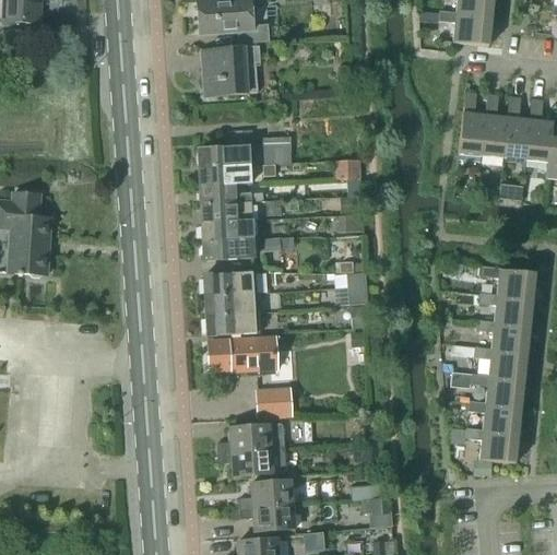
[(0,0),(0,21),(3,21),(42,23),(42,0),(0,0)]
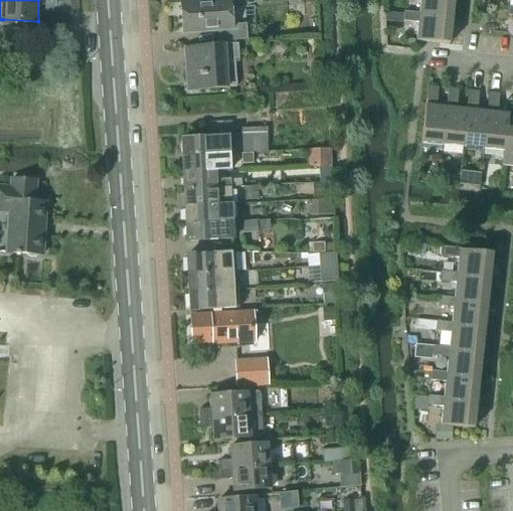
[(246,22),(232,23),(231,0),(182,0),(184,30),(218,28),(219,39),(247,37),(246,22)]
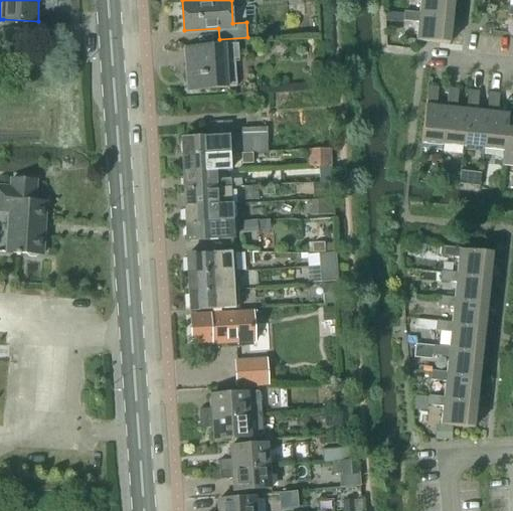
[(421,0),(420,10),(420,13),(454,16),(455,0),(421,0)]
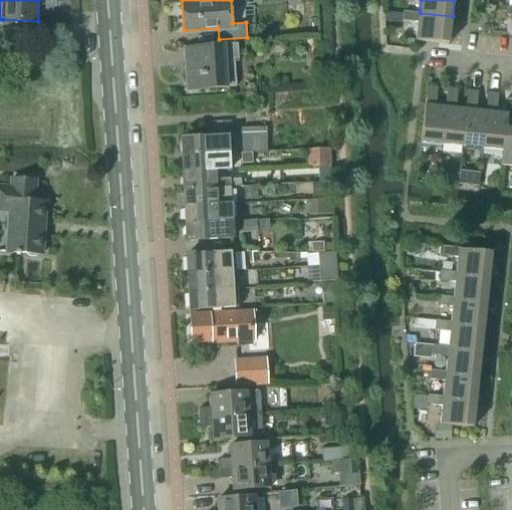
[(417,38),(419,38),(450,41),(453,16),(420,13),(420,10),(405,8),(404,18),(419,19),(417,38)]
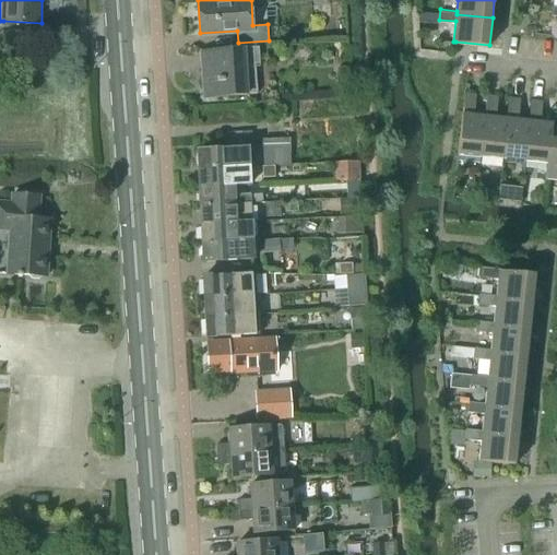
[(256,66),(260,65),(258,46),(201,50),(202,71),(204,71),(206,96),(258,93),(256,66)]
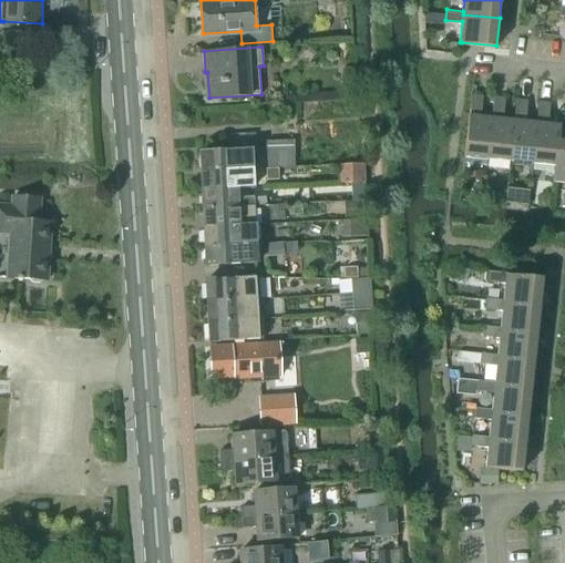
[(466,155),(489,157),(493,115),(481,114),(483,94),(473,93),(466,155)]
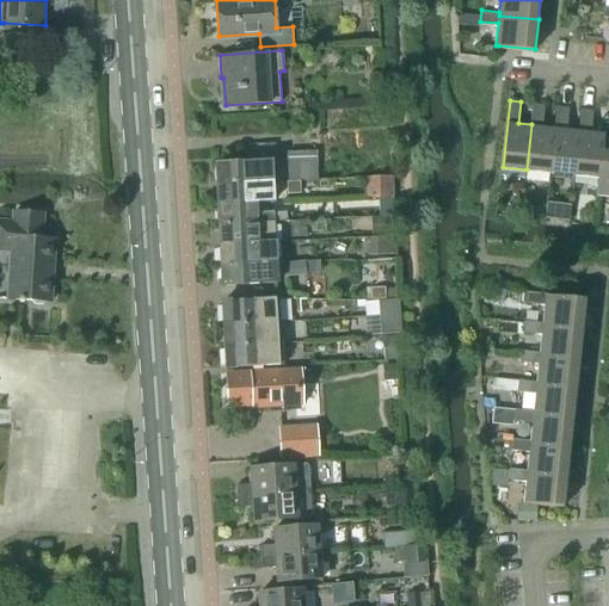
[(531,124),(527,169),(551,172),(555,127),(543,125),(546,104),(534,103),(531,124)]
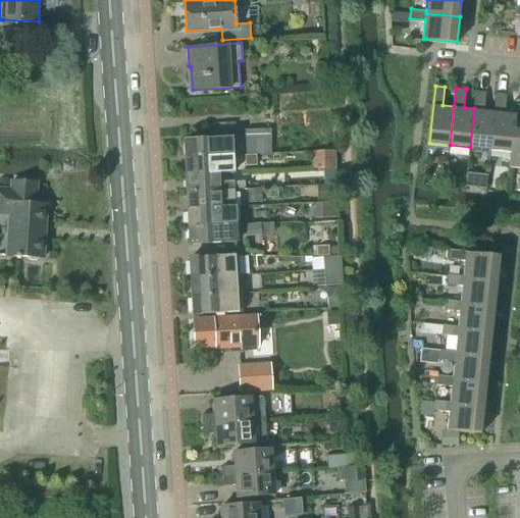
[(474,108),(470,147),(491,149),(496,110),(484,109),(486,90),(476,89),(474,108)]
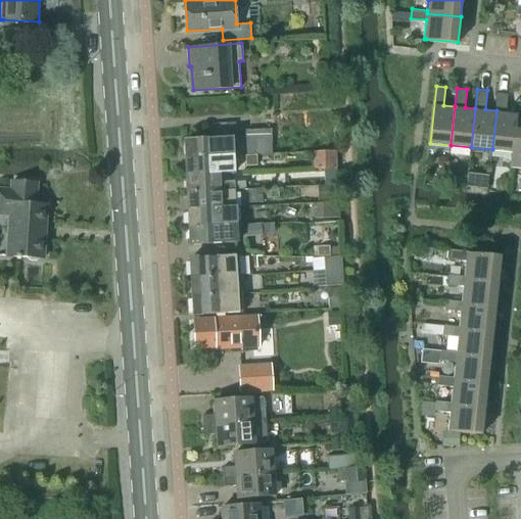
[(499,92),(496,110),(492,149),(513,152),(517,113),(506,112),(508,93),(499,92)]
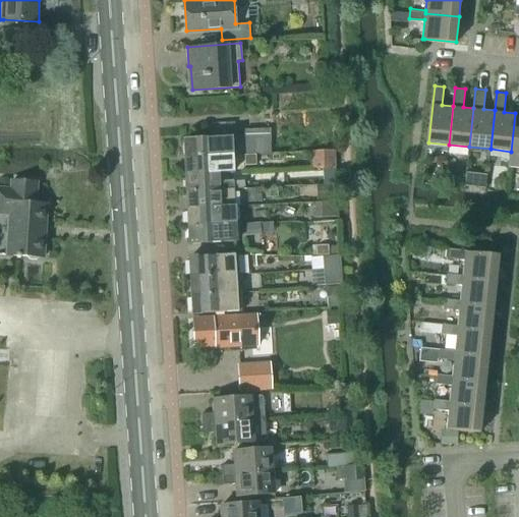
[(515,113),(511,152),(509,166),(518,166),(518,108),(515,108),(515,113)]
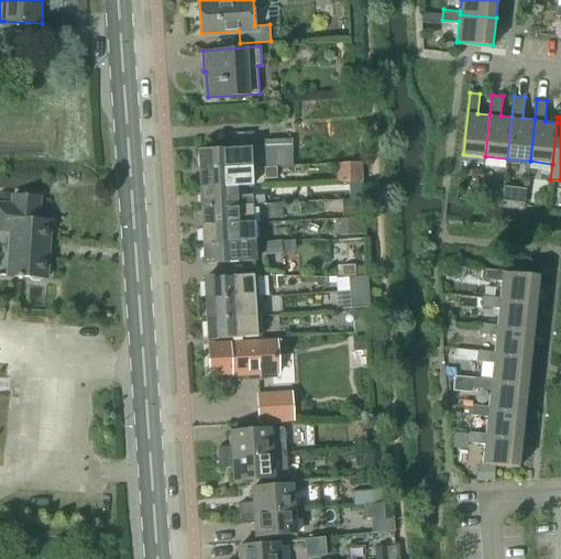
[(266,138),(267,164),(295,163),(294,136),(266,138)]
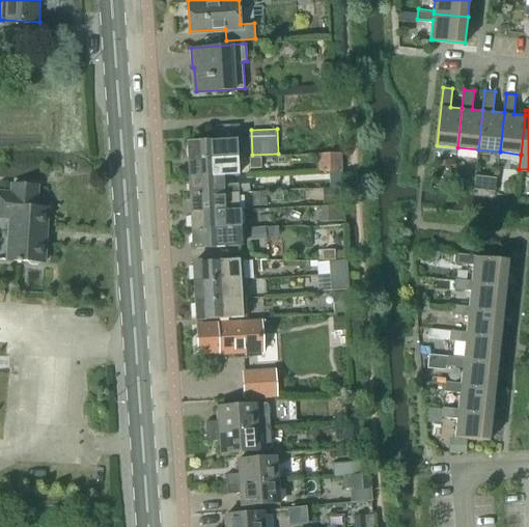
[(237,139),(188,141),(189,159),(238,157),(237,139)]
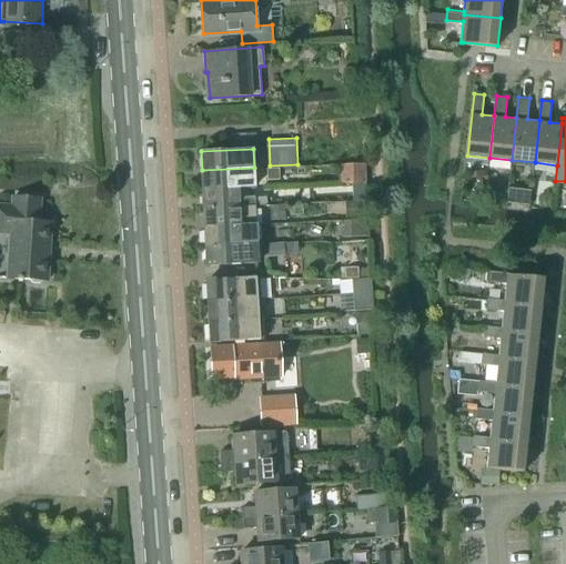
[(342,177),(366,175),(366,160),(341,161),(342,177)]
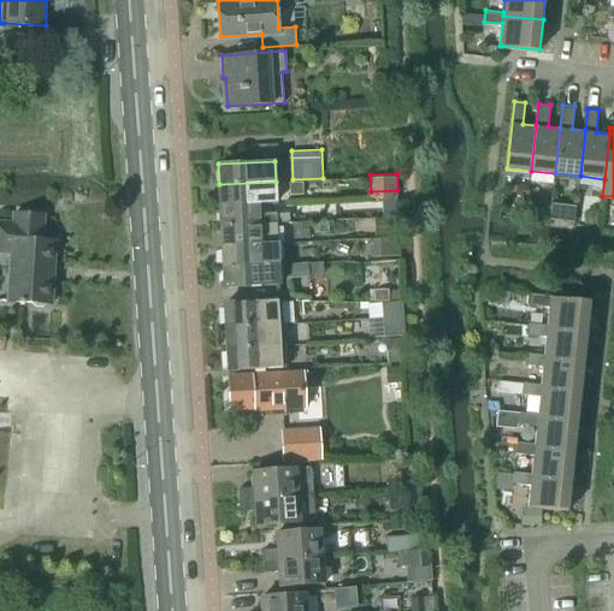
[(305,181),(291,182),(291,194),(305,193),(305,181)]
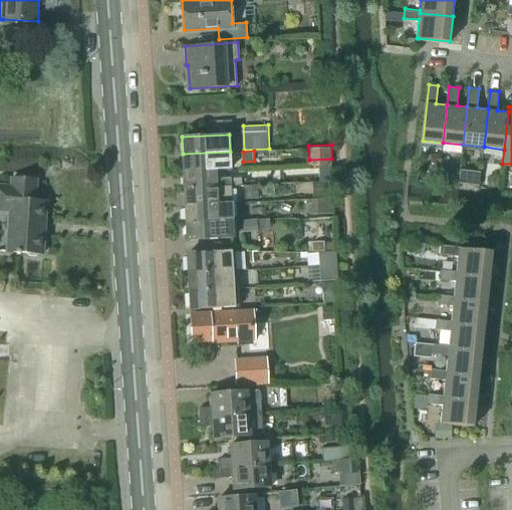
[(230,152),(183,154),(184,171),(217,169),(231,168),(230,152)]
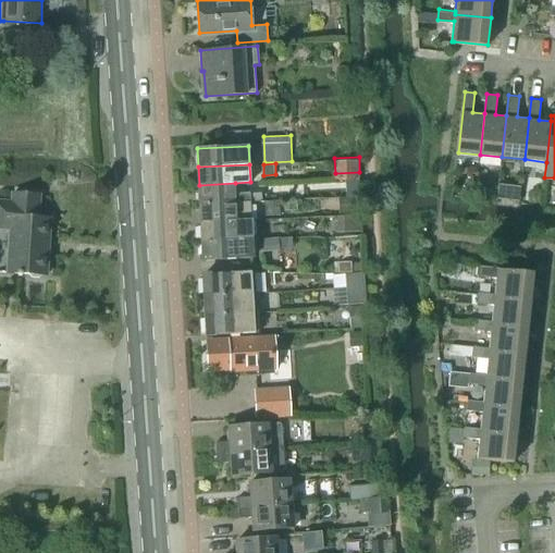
[(235,183),(199,185),(200,204),(251,201),(262,200),(262,191),(251,192),(236,192),(235,183)]
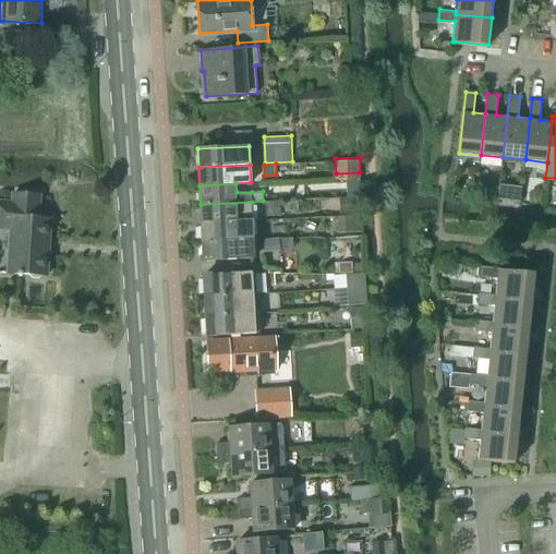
[(0,200),(0,227),(11,228),(9,272),(29,273),(33,276),(41,277),(45,274),(48,274),(51,217),(39,216),(40,193),(14,192),(13,201),(0,200)]
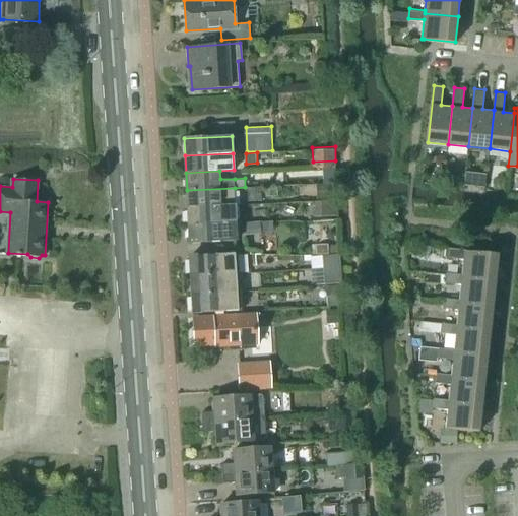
[(318,198),(338,197),(337,181),(317,183),(318,198)]
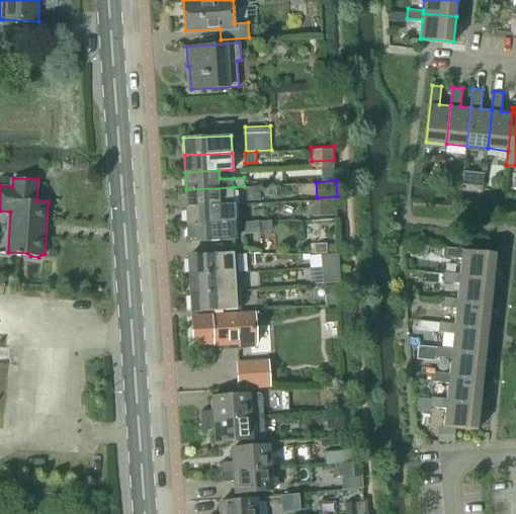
[(234,187),(186,189),(186,206),(235,203),(234,187)]
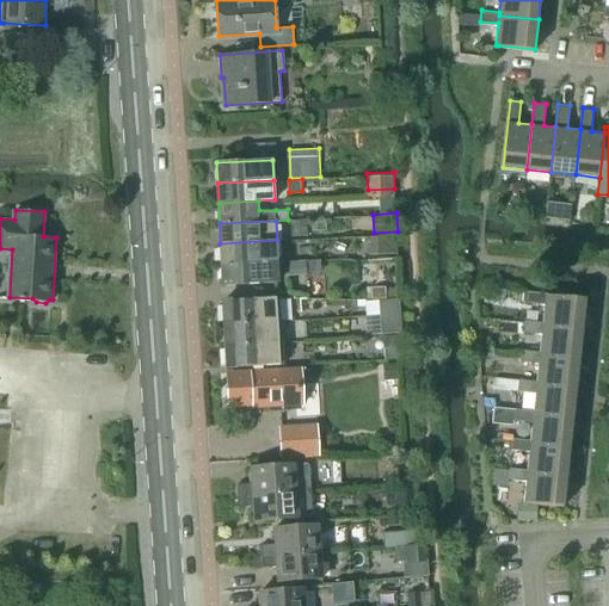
[(374,252),(395,251),(394,235),(373,236),(374,252)]
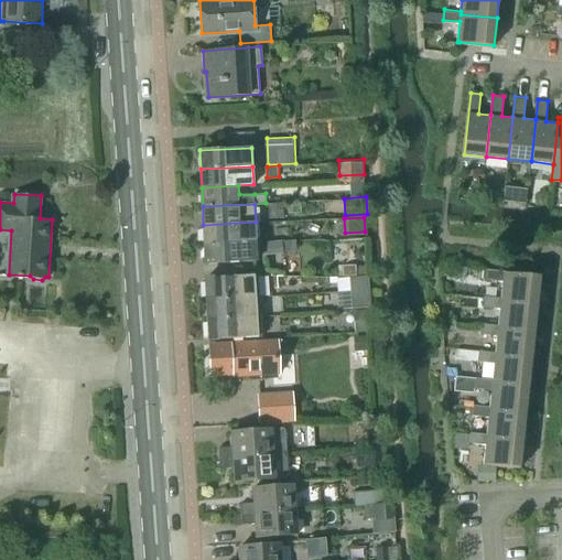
[(256,222),(203,225),(204,243),(257,240),(256,222)]
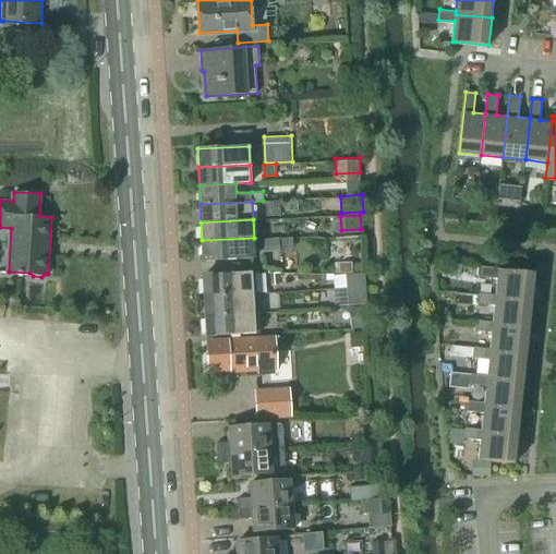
[(263,249),(281,248),(280,237),(263,238),(263,249)]
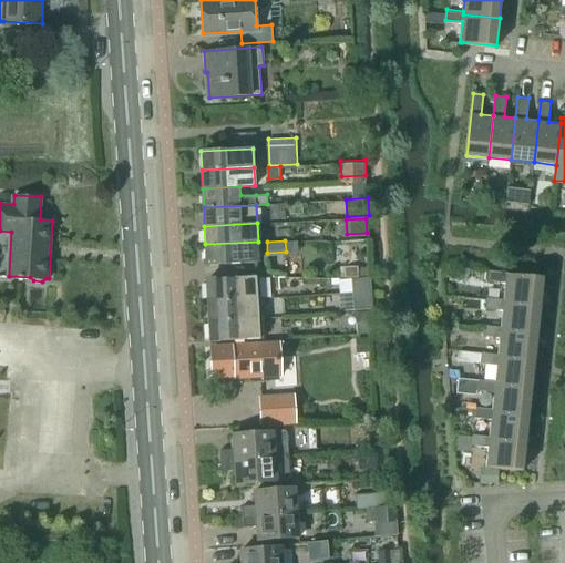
[(258,242),(205,244),(206,263),(259,260),(258,242)]
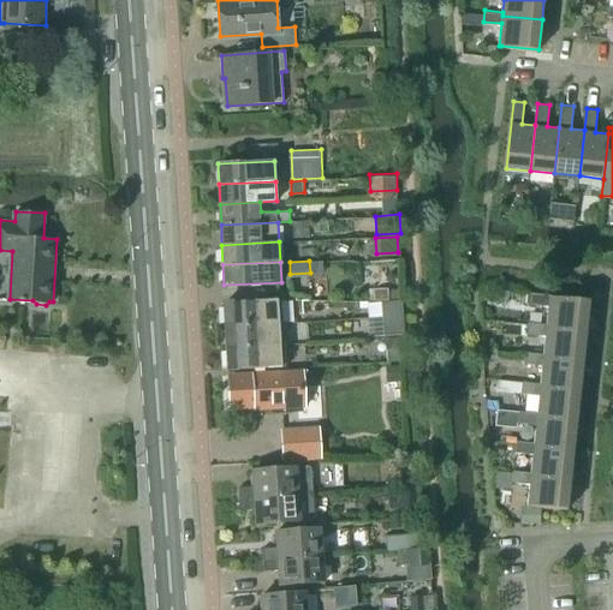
[(387,287),(373,288),(374,299),(387,299),(387,287)]
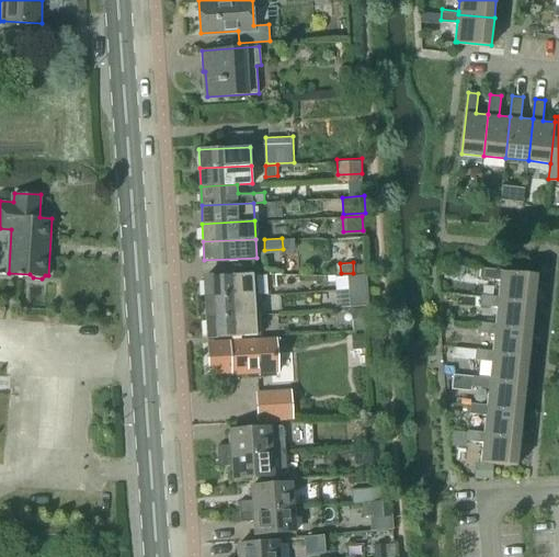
[(364,263),(355,263),(355,273),(364,272),(364,263)]
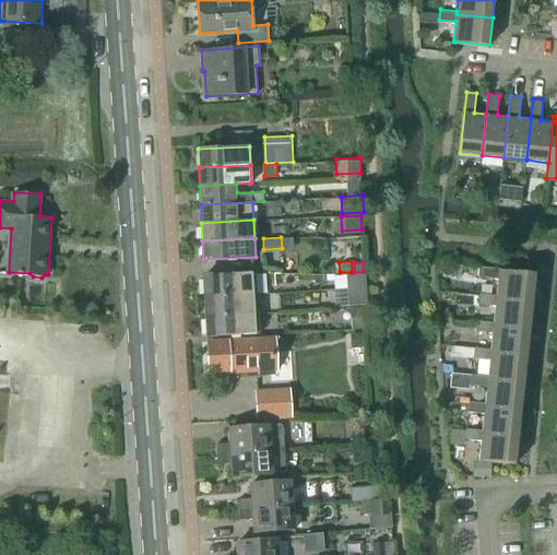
[(499,276),(498,294),(497,296),(533,299),(535,273),(500,269),(500,268),(485,266),(484,275),(499,276)]
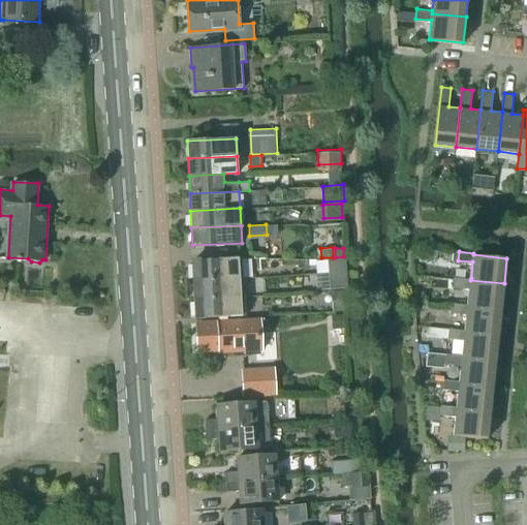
[(329,258),(330,271),(347,270),(346,256),(329,258)]
